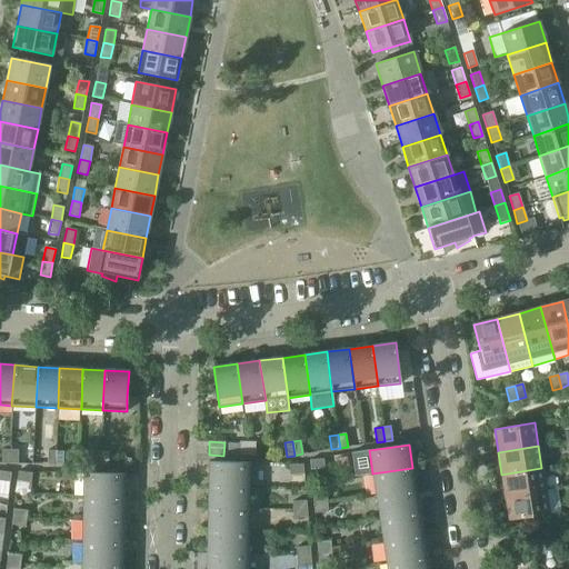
[(309,460),(310,469),(325,468),(323,459),(309,460)]
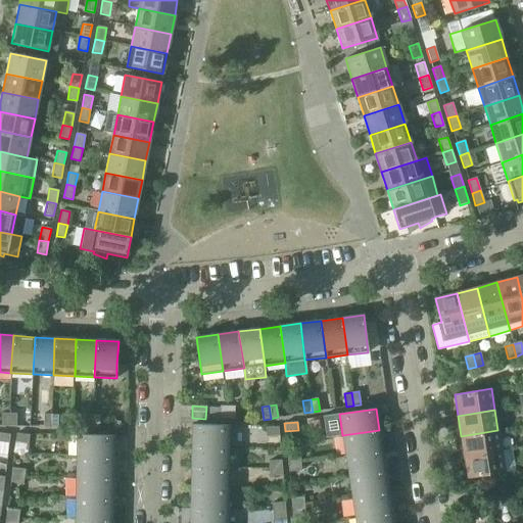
[(192,424),(192,446),(229,447),(229,425),(192,424)]
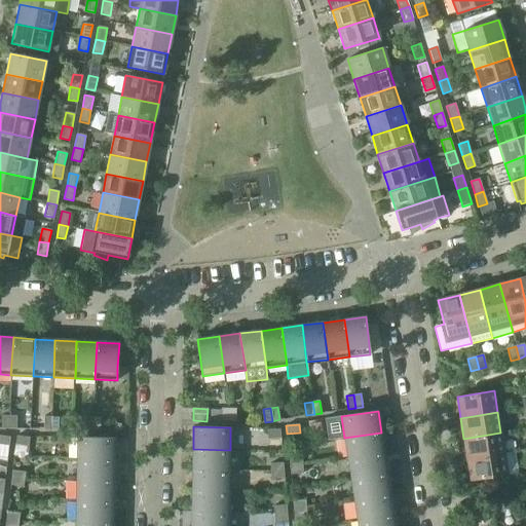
[(280,428),(267,429),(268,439),(280,438),(280,428)]
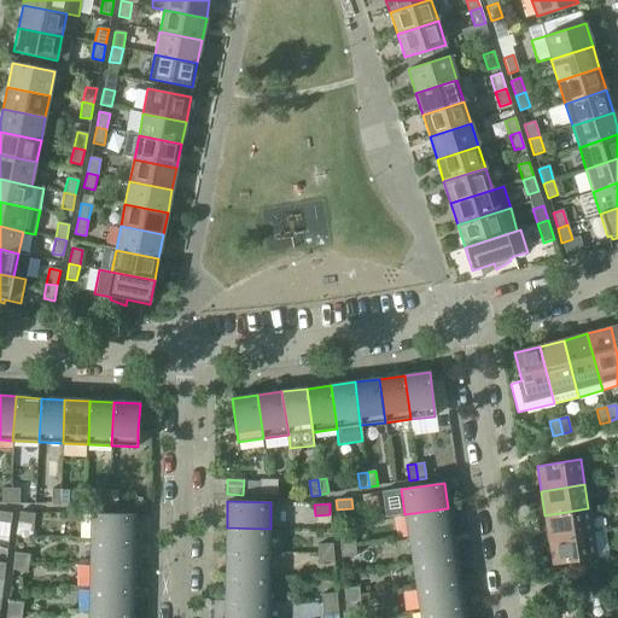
[(404,514),(408,538),(452,532),(448,508),(404,514)]
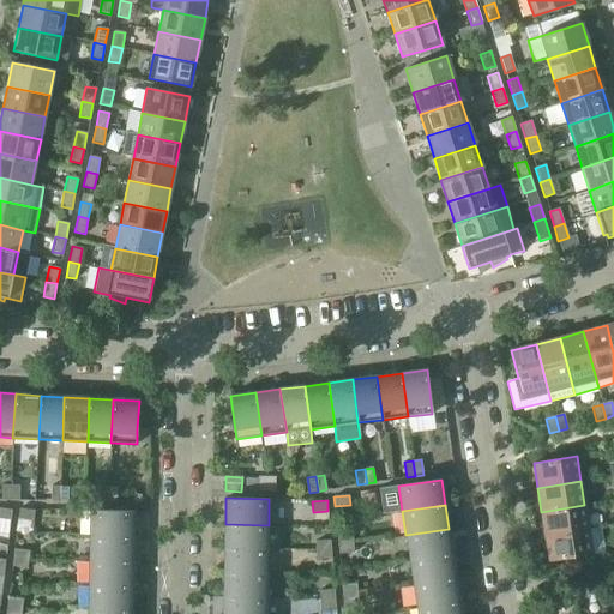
[(541,512),(545,536),(588,530),(584,505),(541,512)]
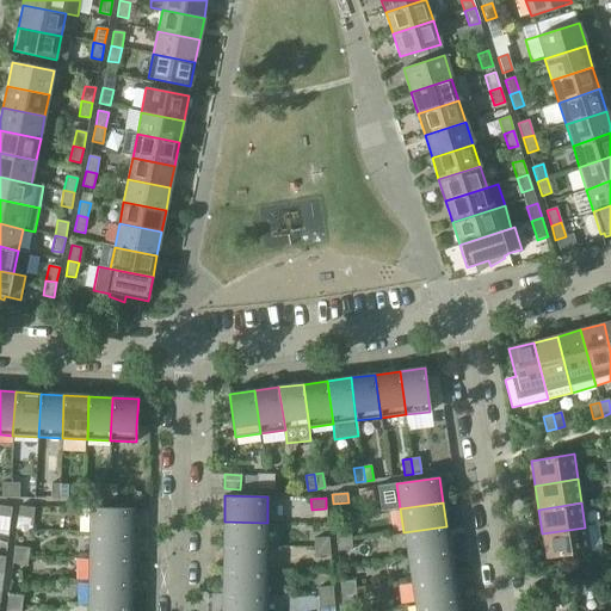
[(0,517),(11,518),(12,508),(0,506),(0,517)]
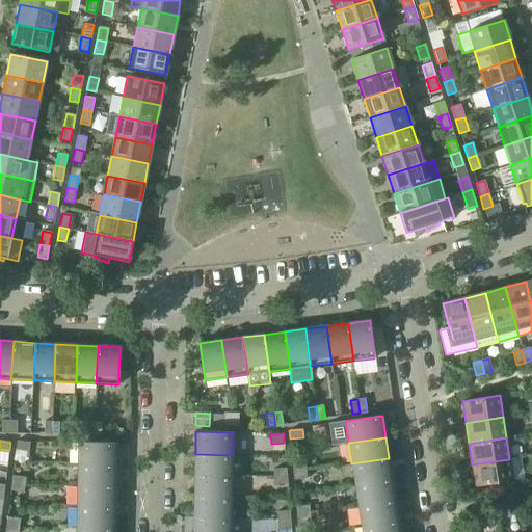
[(17,441),(16,450),(29,451),(30,443),(17,441)]
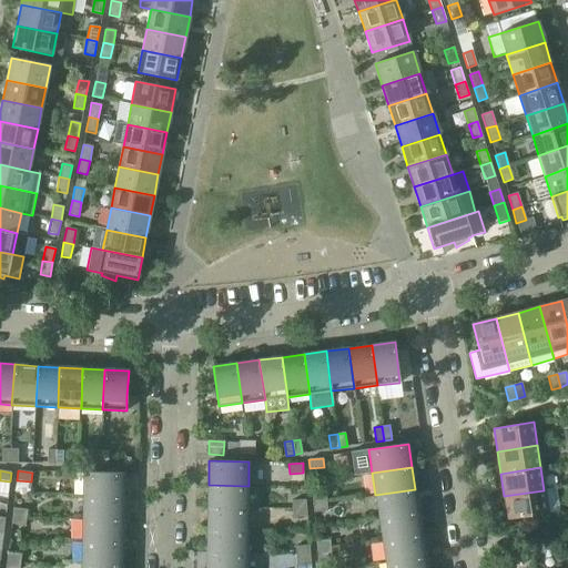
[(83,473),(83,496),(123,497),(124,473),(83,473)]
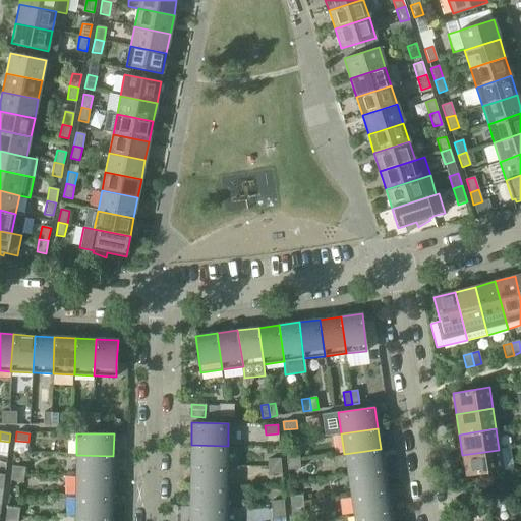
[(191,445),(190,465),(228,466),(228,446),(191,445)]
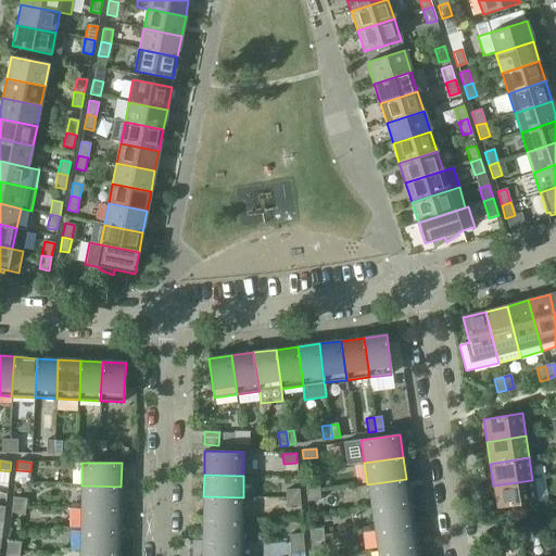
[(367,484),(370,506),(411,501),(406,479),(367,484)]
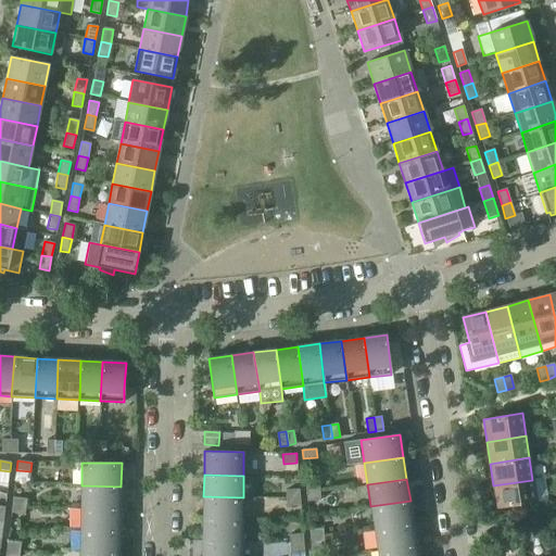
[(532,480),(493,485),(497,508),(536,503),(532,480)]
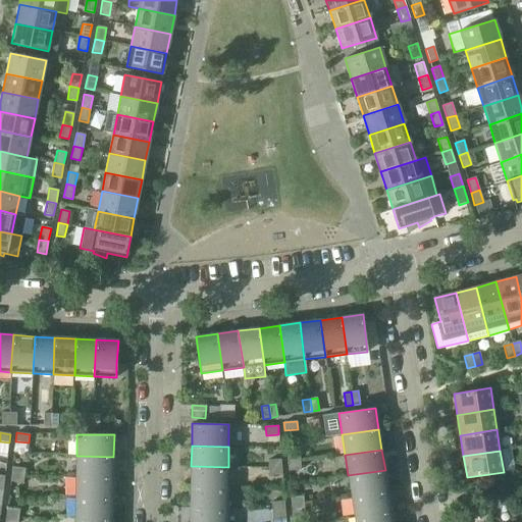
[(286,456),(288,463),(300,462),(300,455),(286,456)]
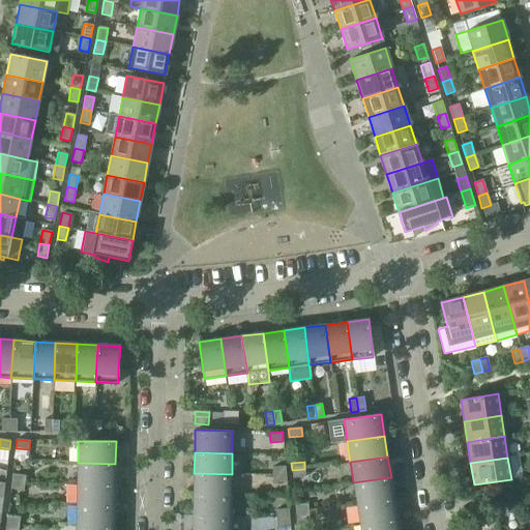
[(78,463),(78,483),(115,484),(115,464),(78,463)]
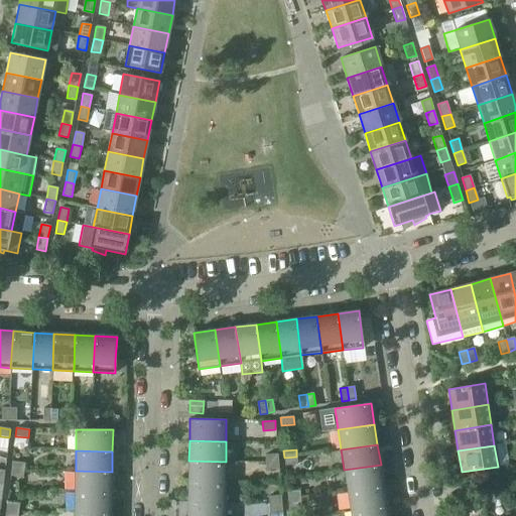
[(265,455),(265,463),(278,462),(277,454),(265,455)]
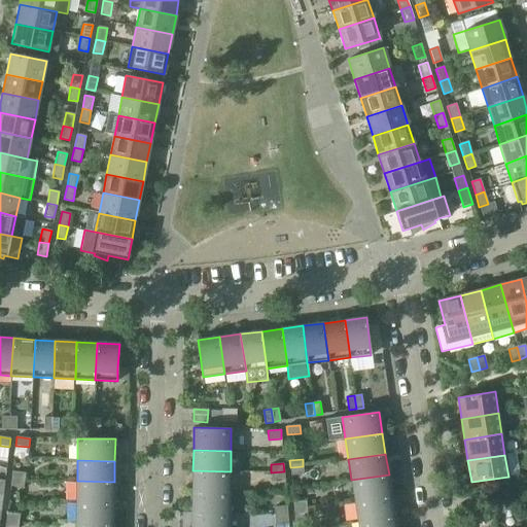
[(303,466),(290,467),(290,476),(304,475),(303,466)]
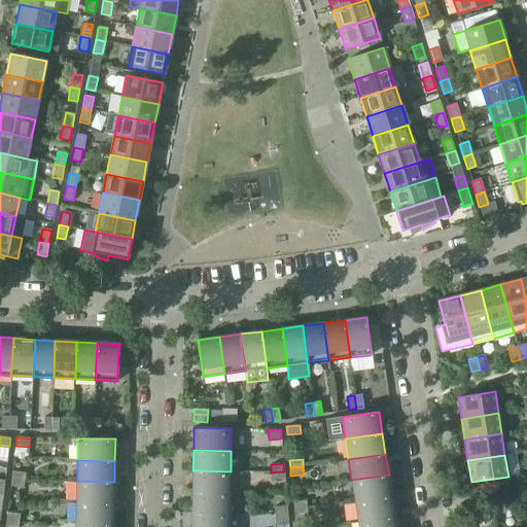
[(192,470),(192,492),(230,493),(231,471),(192,470)]
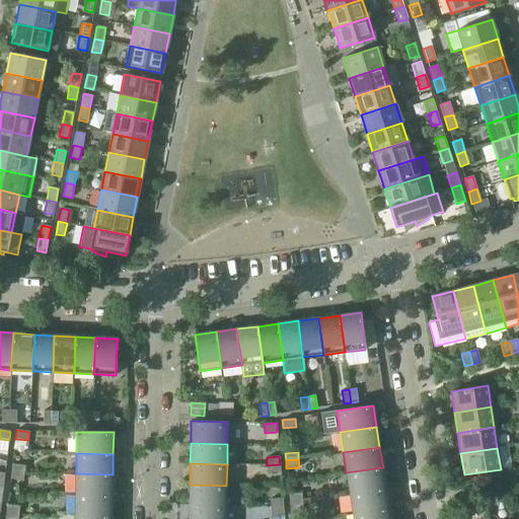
[(12,464),(11,471),(24,472),(25,465),(12,464)]
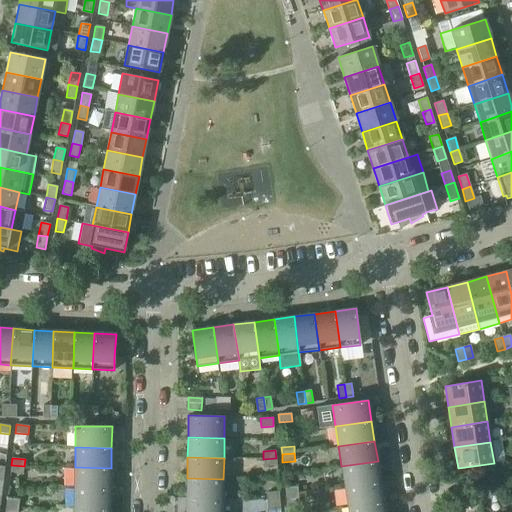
[(276,458),(263,459),(264,466),(277,465),(276,458)]
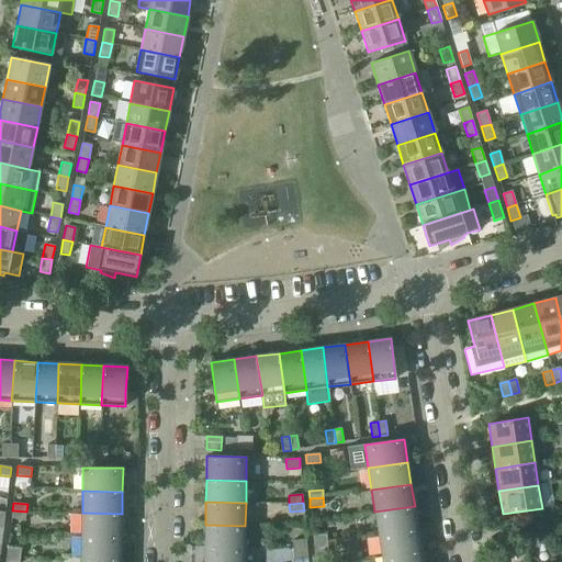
[(374,512),(379,535),(418,528),(415,506),(374,512)]
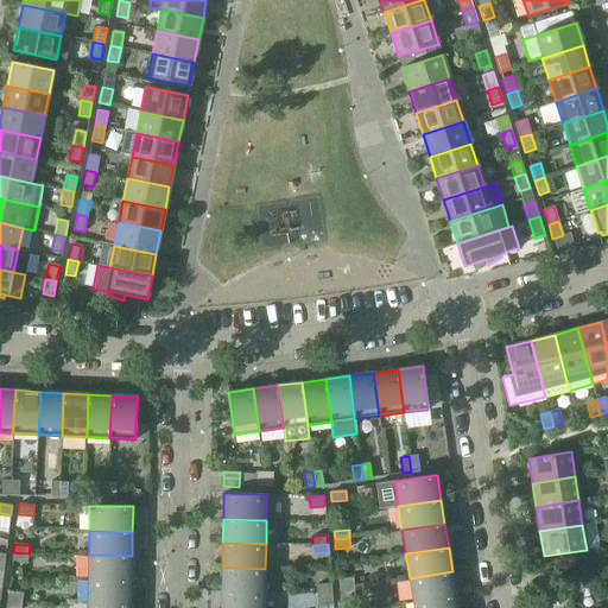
[(29,553),(13,552),(12,561),(27,563),(29,553)]
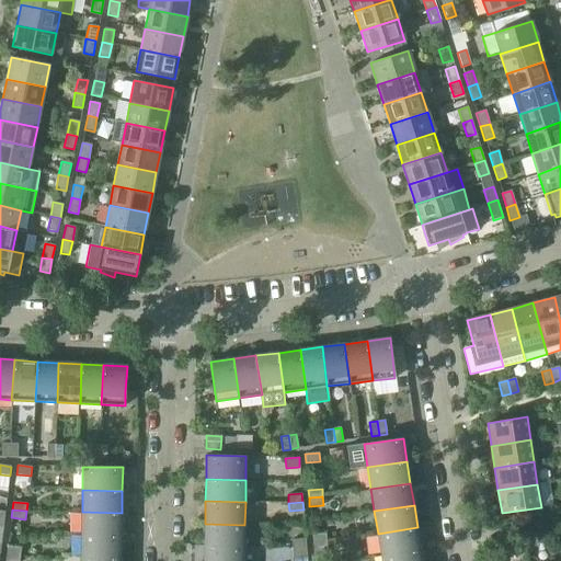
[(82,512),(81,535),(122,536),(122,513),(82,512)]
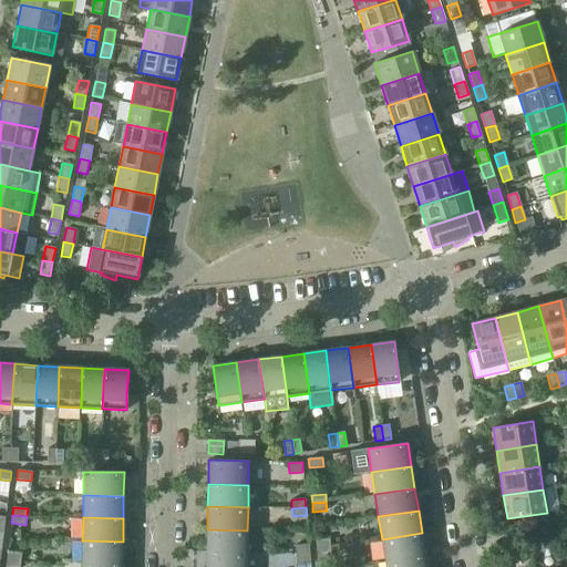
[(207,529),(206,552),(247,554),(247,531),(207,529)]
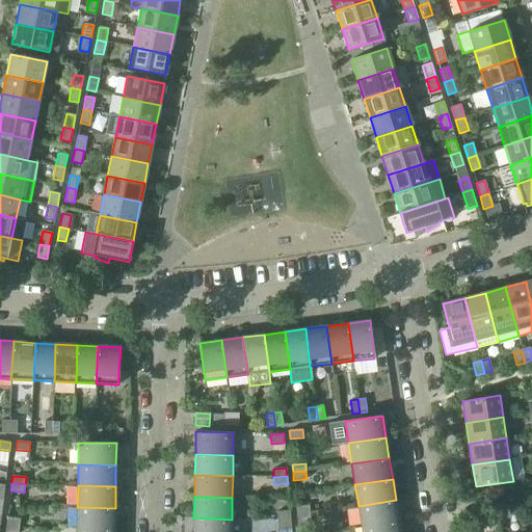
[(523,497),(514,499),(517,511),(526,509),(523,497)]
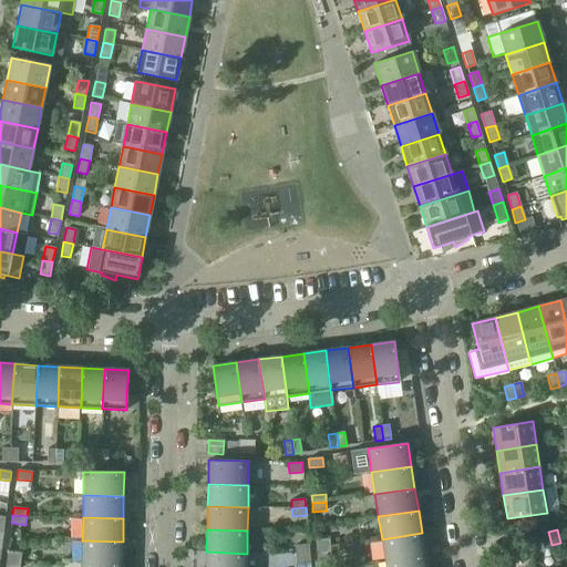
[(552,545),(548,532),(539,534),(543,547),(552,545)]
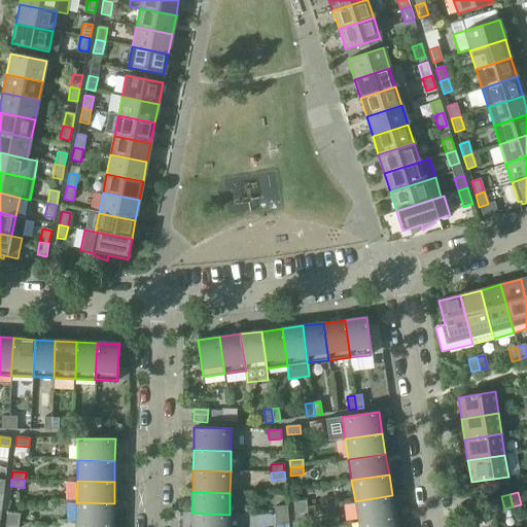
[(355,501),(358,522),(395,517),(392,495),(355,501)]
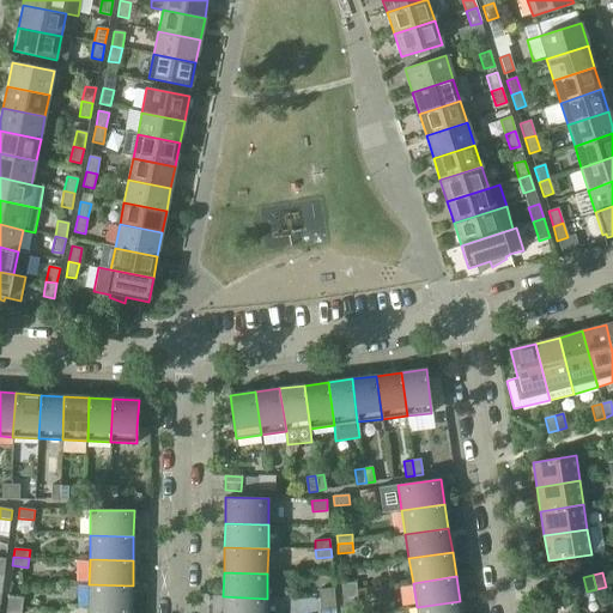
[(341,584),(341,593),(357,592),(356,583),(341,584)]
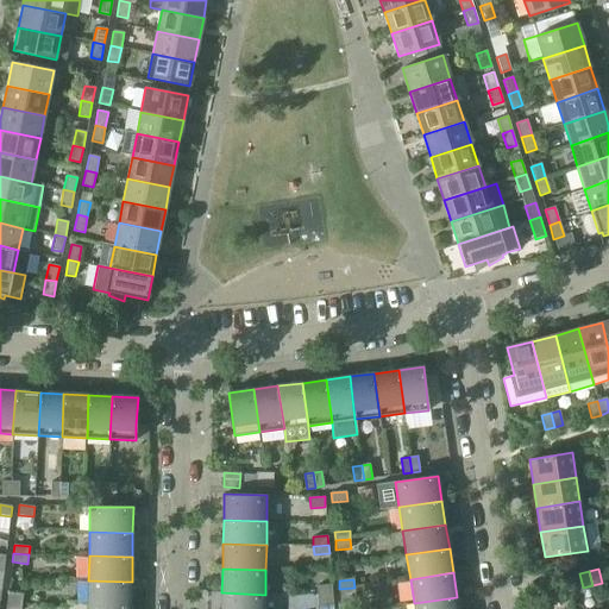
[(88,581),(88,604),(131,606),(132,582),(88,581)]
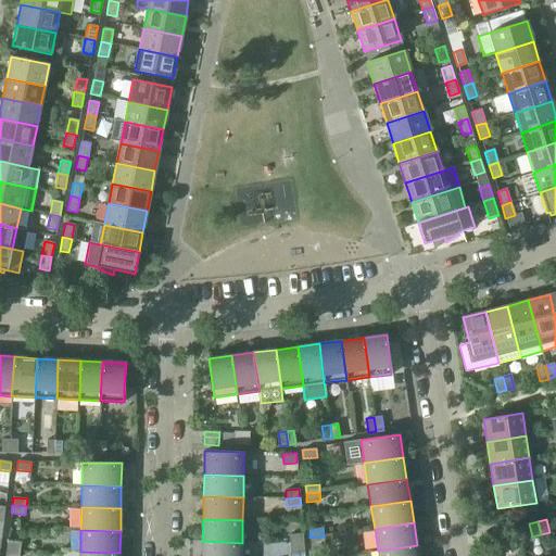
[(502,530),(493,532),(496,545),(505,543),(502,530)]
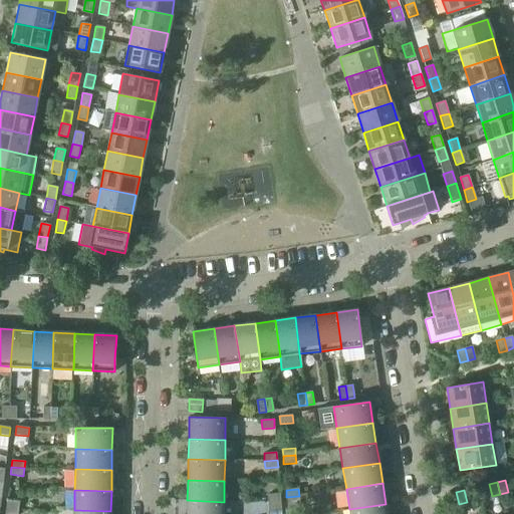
[(267,494),(268,502),(280,501),(280,493),(267,494)]
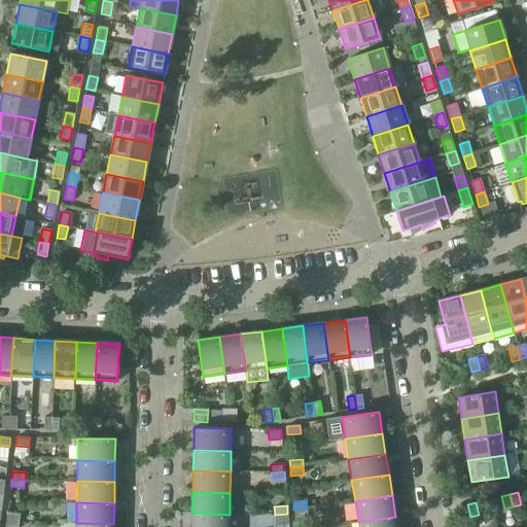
[(307,508),(293,510),(294,517),(307,516),(307,508)]
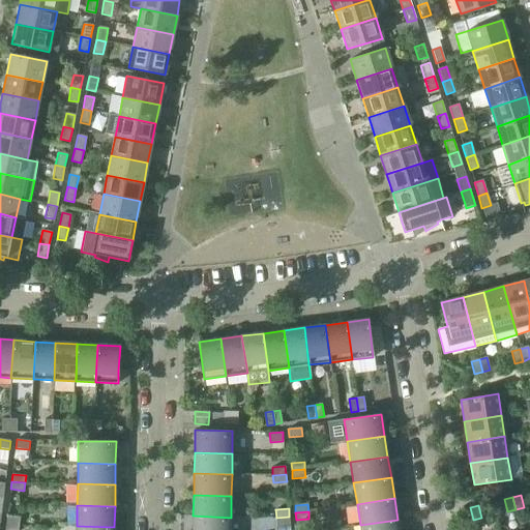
[(7,516),(6,523),(19,525),(20,518),(7,516)]
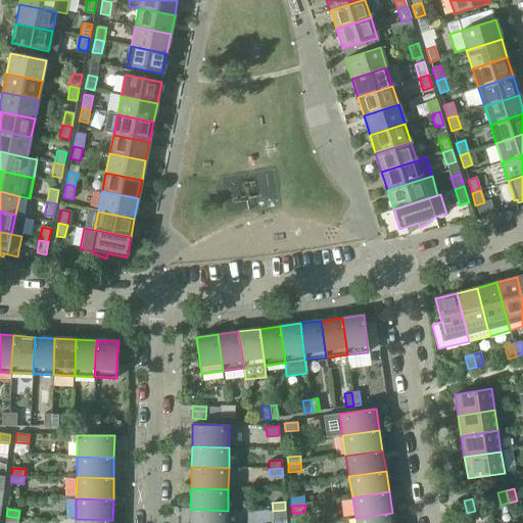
[(190,509),(189,522),(227,522),(228,511),(190,509)]
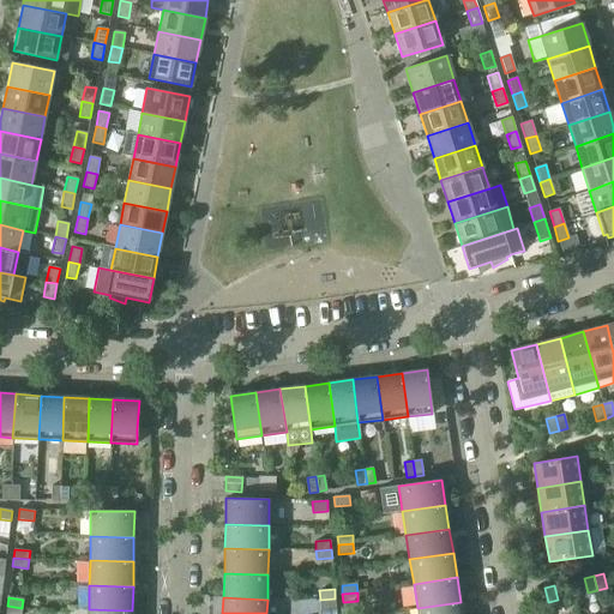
[(335,599),(320,600),(320,608),(336,607),(335,599)]
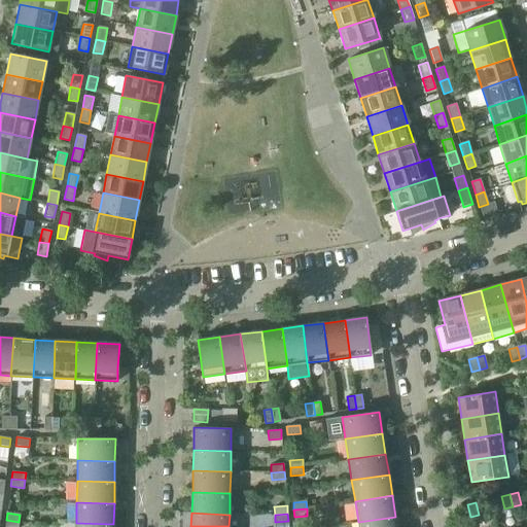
[(358,522),(358,526),(396,526),(395,517),(358,522)]
